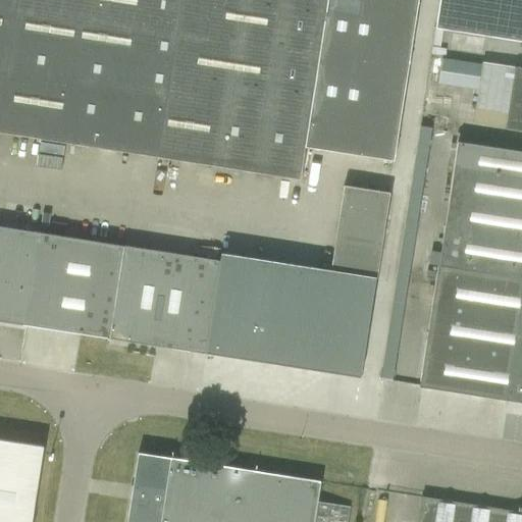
[(0,0),(0,133),(299,179),(304,147),(394,161),(418,0),(0,0)]
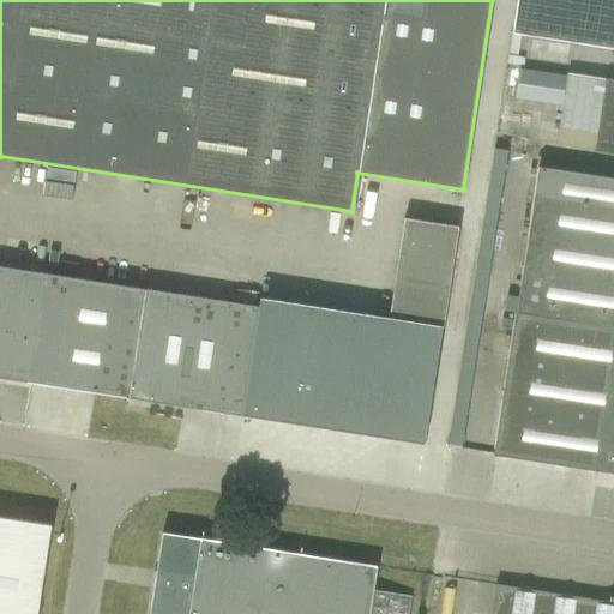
[(613,0),(517,0),(512,34),(613,48),(613,0)]
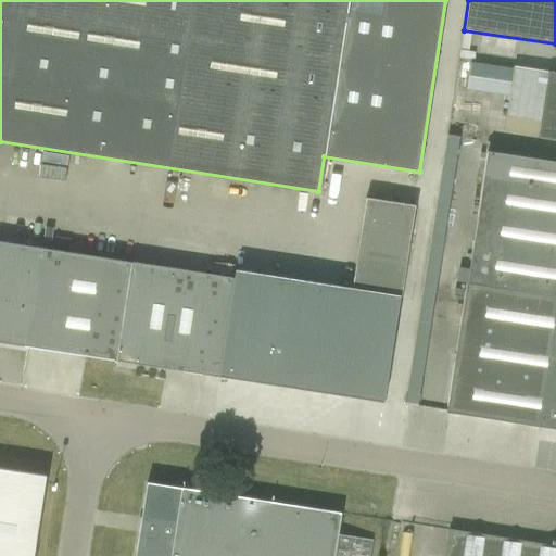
[(505,93),(509,67),(469,60),(464,87),(505,93)]
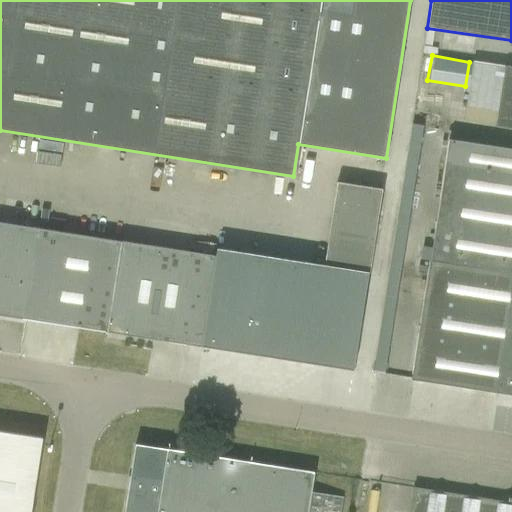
[(497,127),(511,129),(511,69),(474,63),(472,74),(464,123),(497,127)]
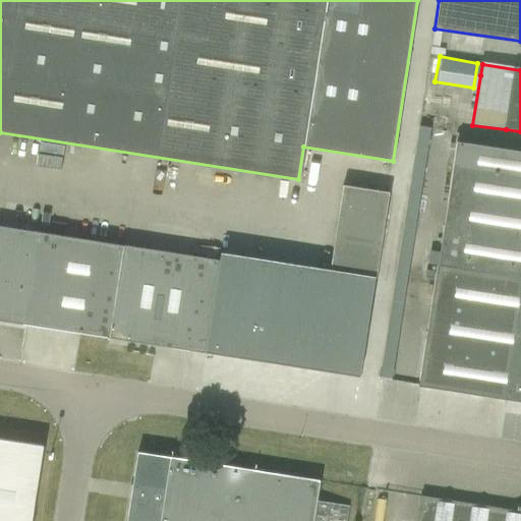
[(418,386),(520,402),(520,151),(457,141),(418,386)]
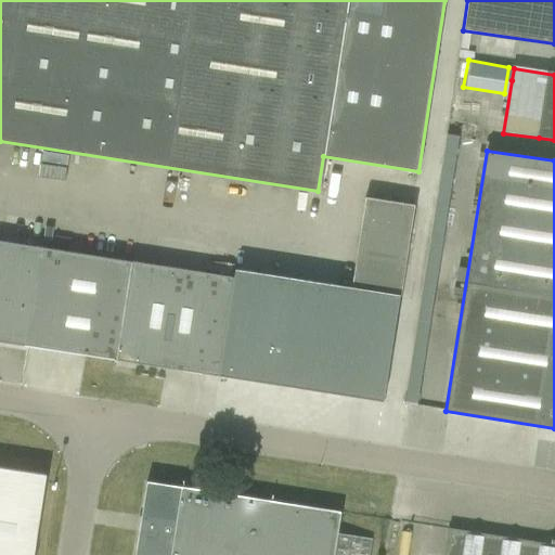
[(351,287),(400,296),(415,205),(366,197),(351,287)]
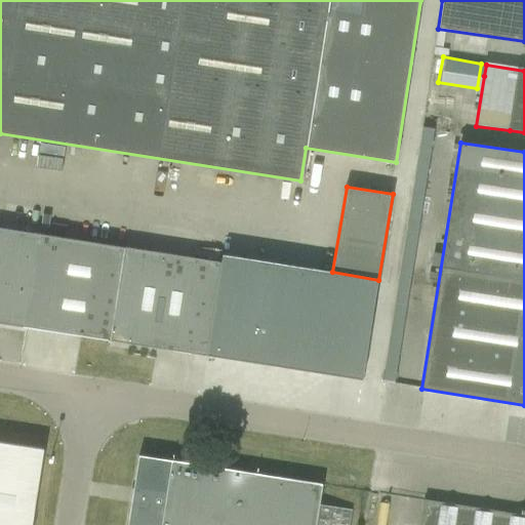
[(110,341),(206,356),(220,263),(0,228),(0,316),(29,321),(28,328),(108,340),(108,342),(110,342),(110,341)]
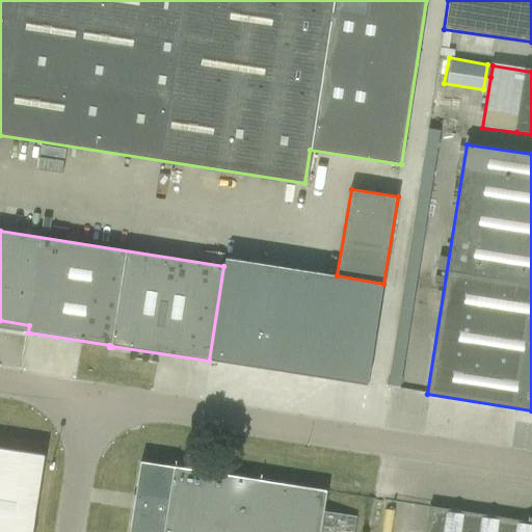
[(223,266),(209,361),(367,386),(383,284),(337,275),(224,259),(223,266)]
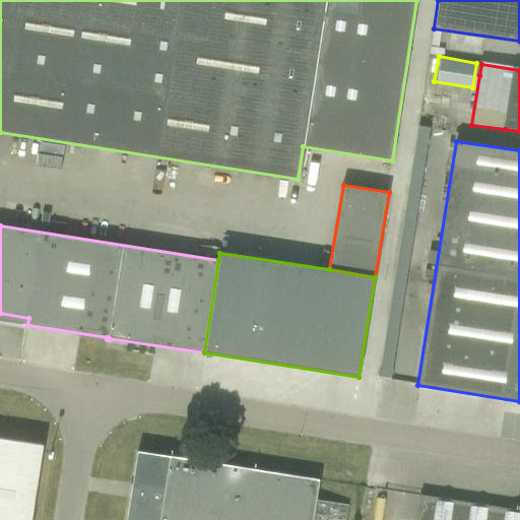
[(0,519),(31,519),(44,445),(0,438),(0,519)]
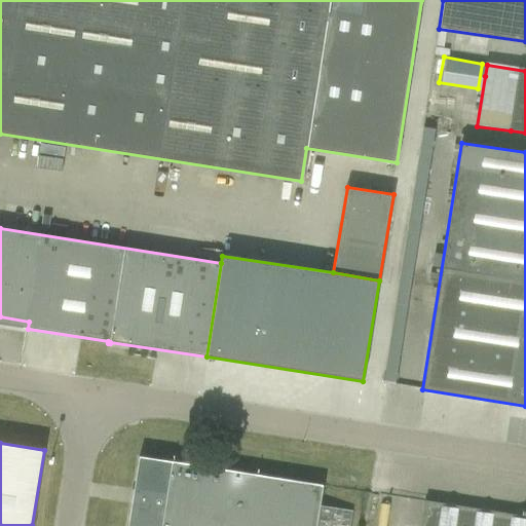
[(349,525),(352,512),(320,506),(323,486),(139,456),(134,490),(139,491),(136,505),(132,504),(127,525),(349,525)]
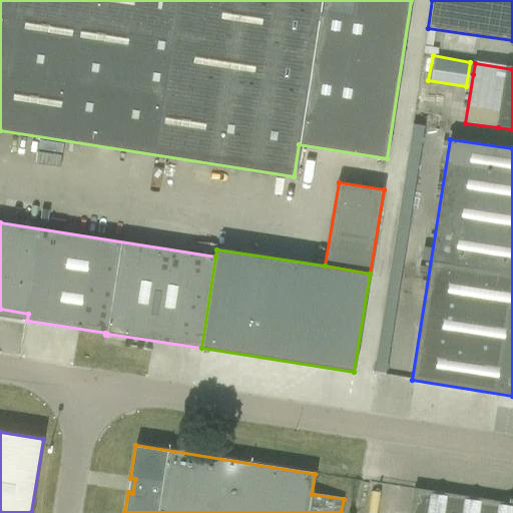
[(512,512),(512,504),(414,489),(410,512),(512,512)]
